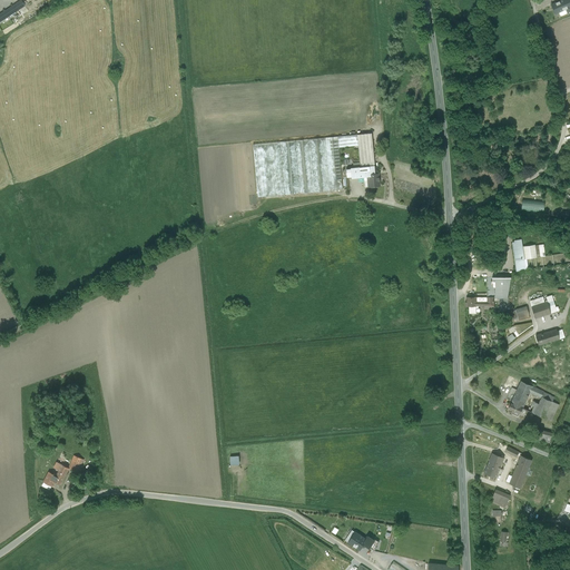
[(21,0),(0,13),(0,21),(25,6),(21,0)]
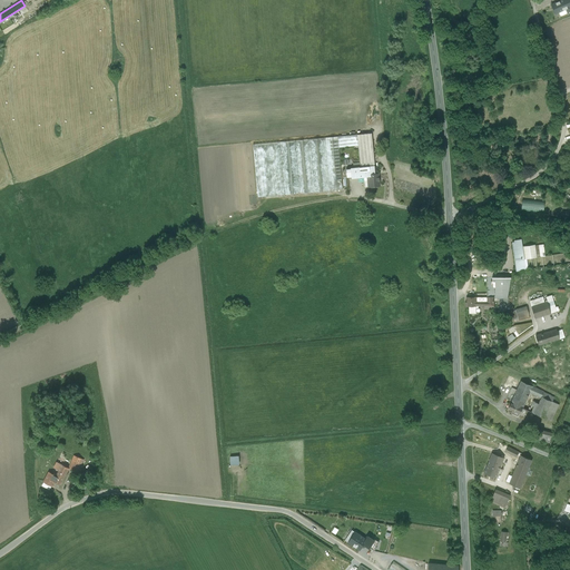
[(569,2),(569,0),(561,0),(551,5),(556,13),(560,12),(569,7),(569,2)]
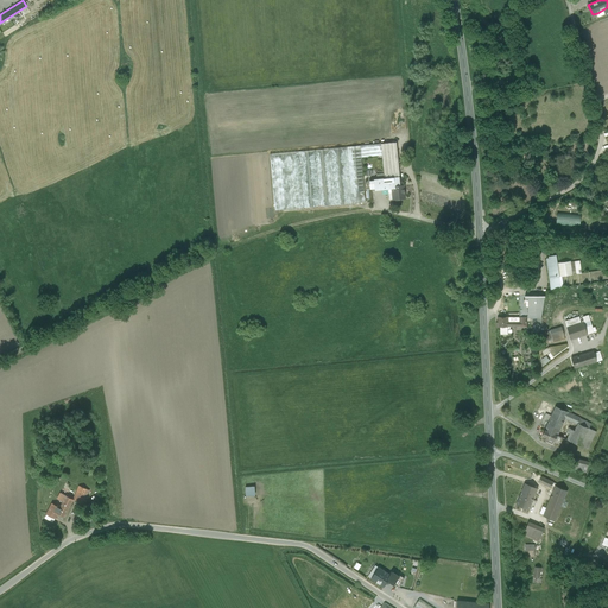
[(607,7),(597,13),(599,17),(607,13),(607,7)]
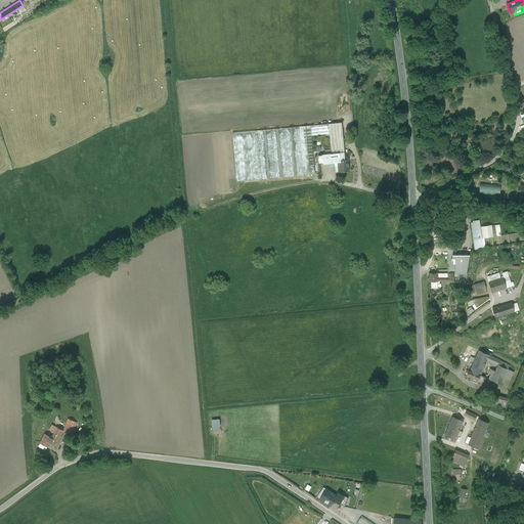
[(332,155),(344,154),(345,153),(342,123),(329,124),(330,134),(331,149),(332,155)]
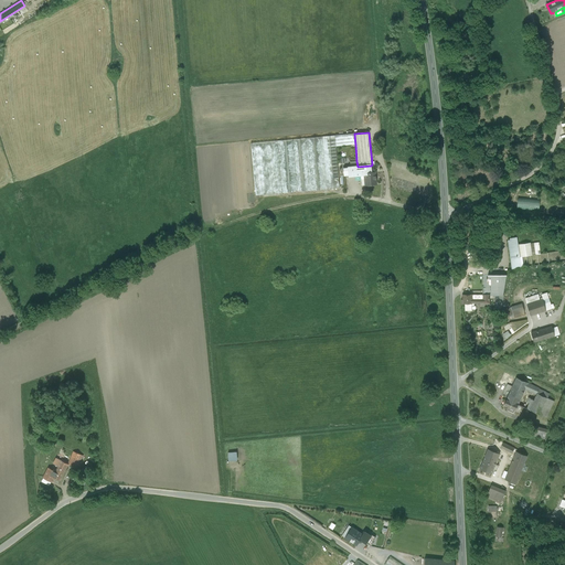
[(355,145),(354,134),(334,136),(336,146),(355,145)]
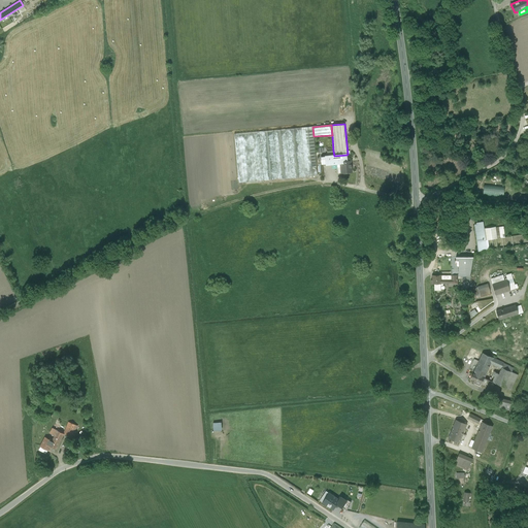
[(314,136),(312,127),(301,128),(306,176),(318,175),(314,136)]
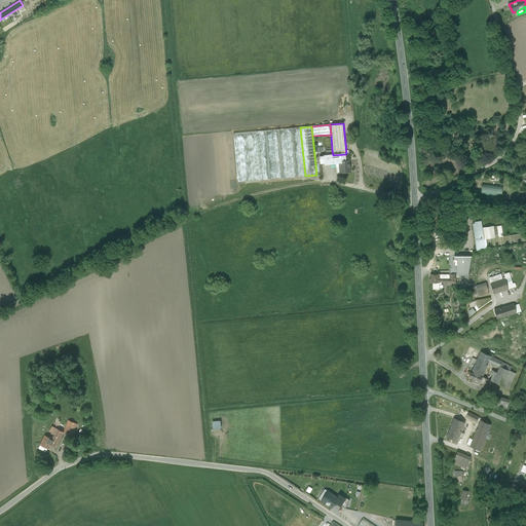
[(298,127),(287,128),(291,177),(303,176),(298,127)]
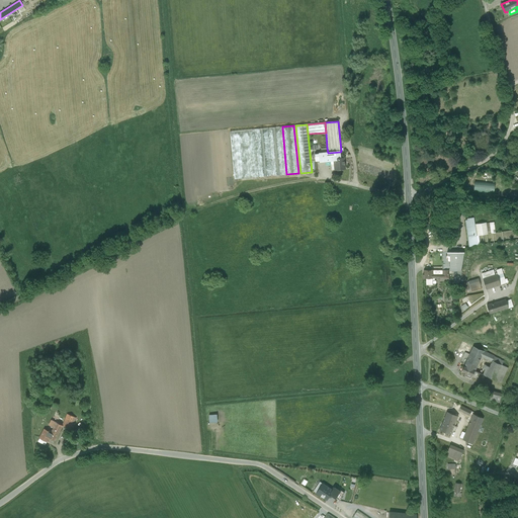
[(284,175),(280,126),(268,127),(273,176),(284,175)]
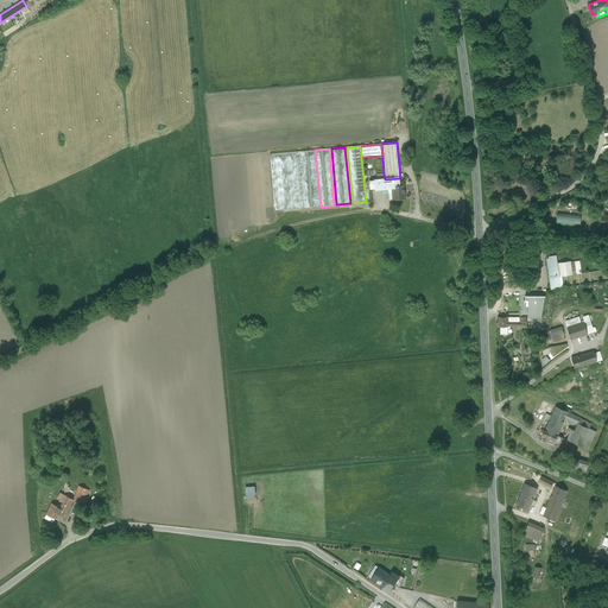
[(304,208),(321,207),(315,150),(299,151),(304,208)]
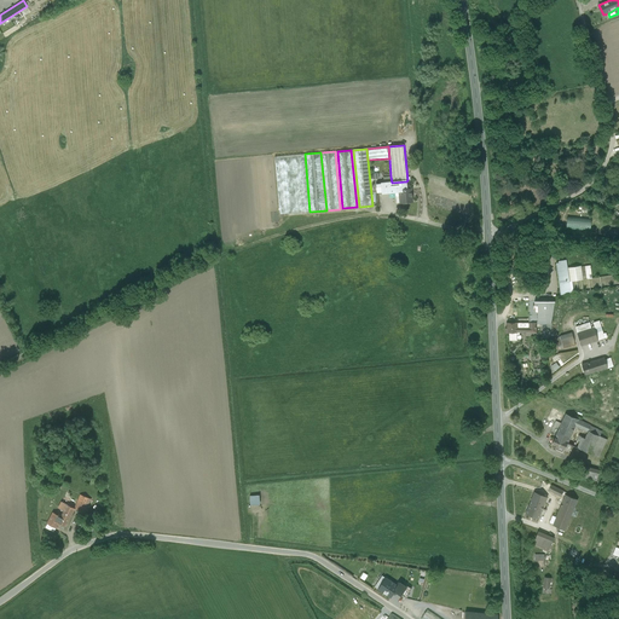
[(310,212),(305,154),(275,157),(281,214),(310,212)]
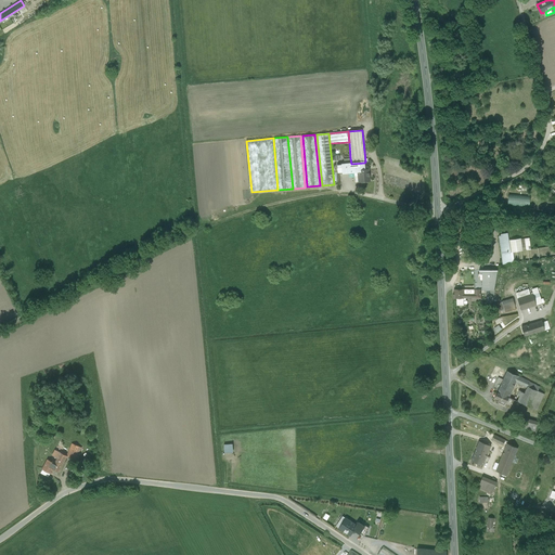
[(351,164),(350,164),(351,171),(355,171),(358,170),(365,169),(364,163),(351,164)]
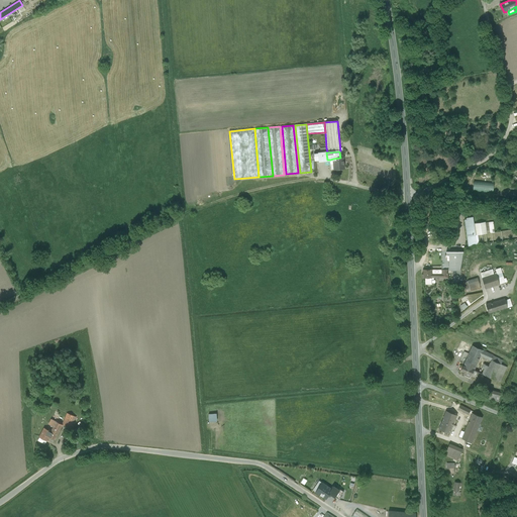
[(340,158),(333,159),(334,165),(334,170),(344,169),(343,158),(340,158)]
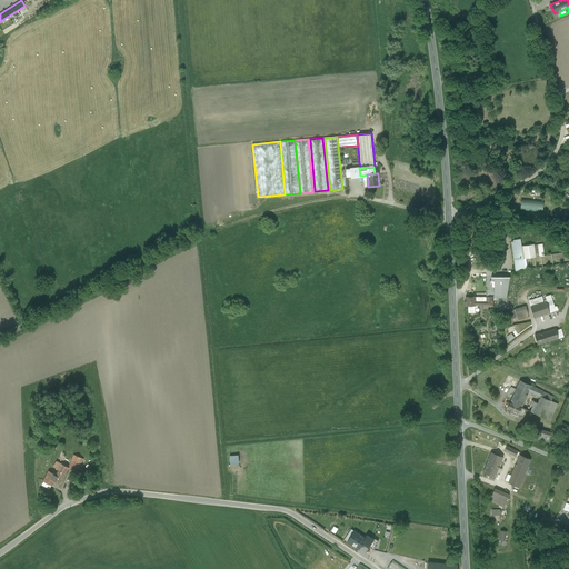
[(542,211),(543,202),(522,201),(521,209),(542,211)]
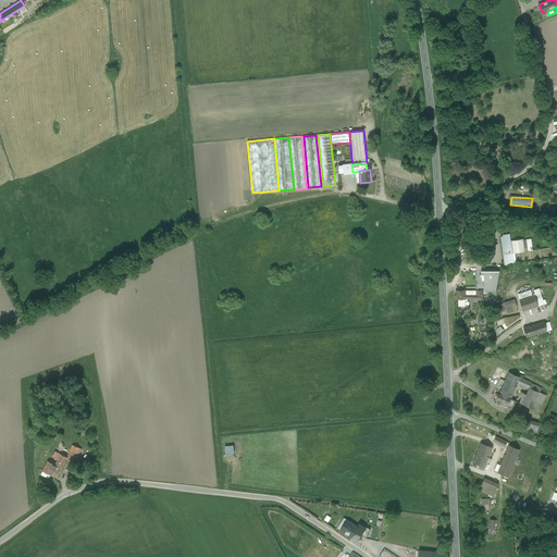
[(532,250),(531,238),(522,240),(524,251),(532,250)]
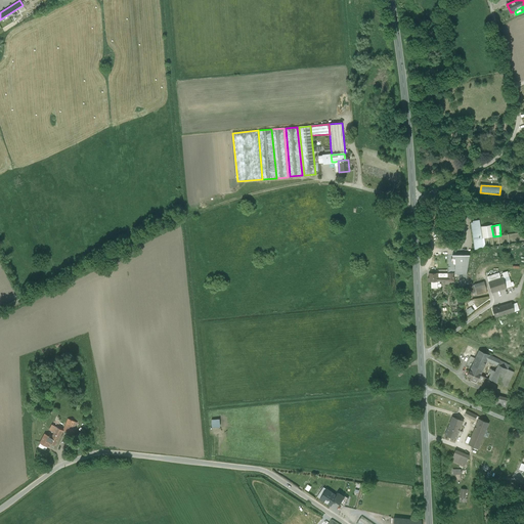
[(491,225),(480,227),(472,228),(475,249),(475,250),(485,248),(484,237),(493,236),(491,226),(491,225)]
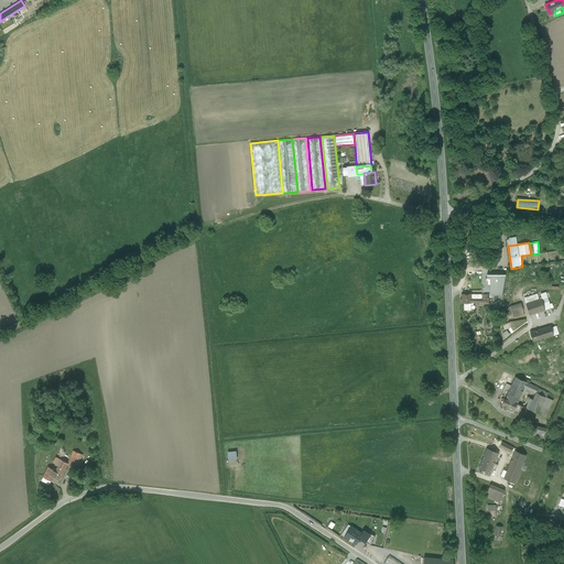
[(506,274),(487,274),(487,278),(490,278),(490,294),(498,294),(501,294),(506,274)]
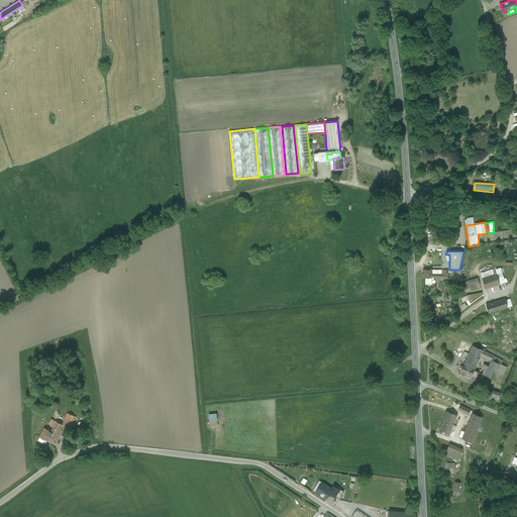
[(493,269),(481,273),(482,278),(494,275),(493,269)]
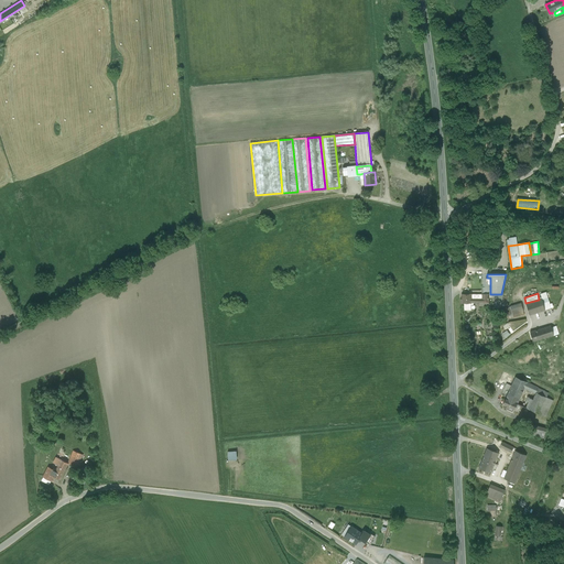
[(472,294),(462,294),(462,300),(461,300),(461,303),(464,303),(464,306),(466,308),(469,308),(470,307),(470,303),(472,303),(479,303),(479,299),(472,299),(472,294)]
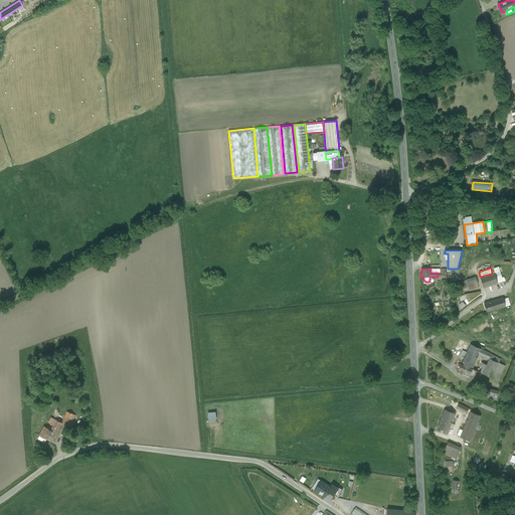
[(495,273),(494,273),(498,283),(503,282),(499,271),(495,273)]
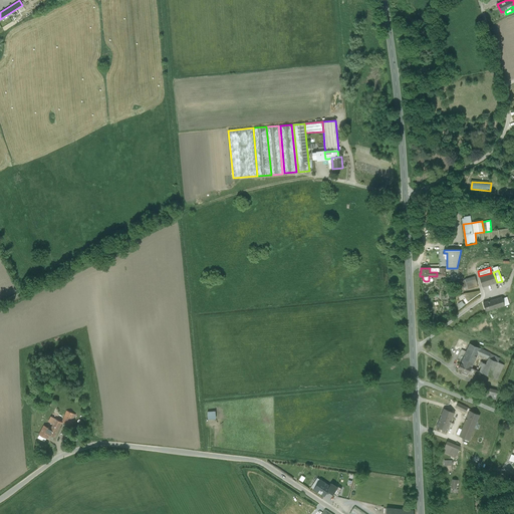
[(491,273),(479,276),(483,287),(497,282),(493,272),(491,273)]
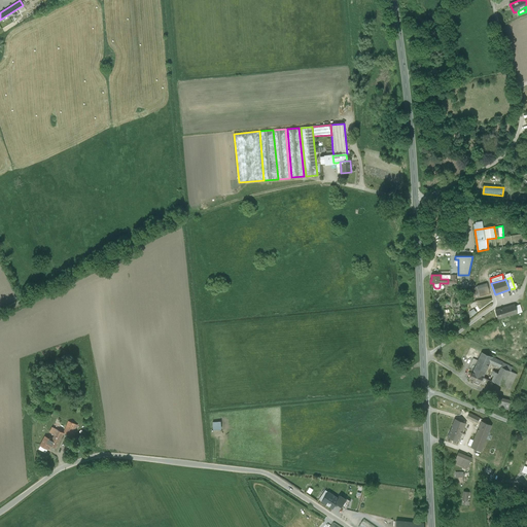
[(487,283),(476,285),(478,292),(478,294),(480,293),(489,291),(487,283)]
